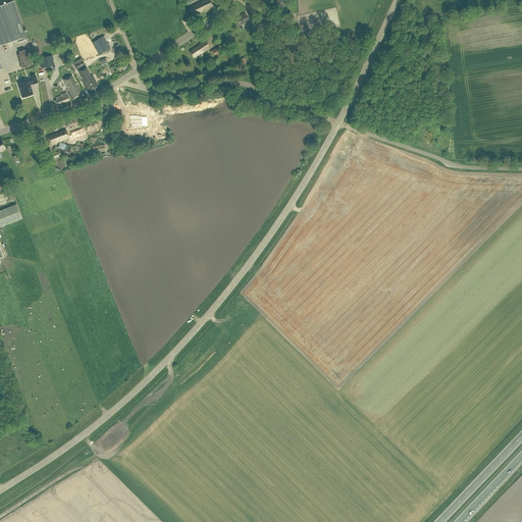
[(214,7),(210,0),(204,0),(190,7),(193,15),(204,10),(205,12),(214,7)]
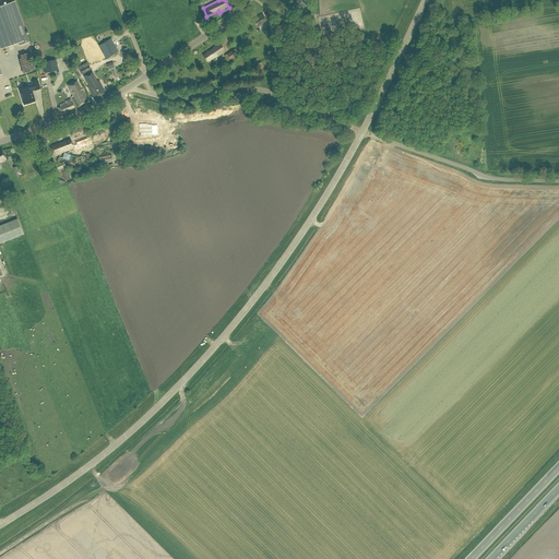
[(308,3),(302,0),(295,0),(289,10),(299,16),(308,3)]
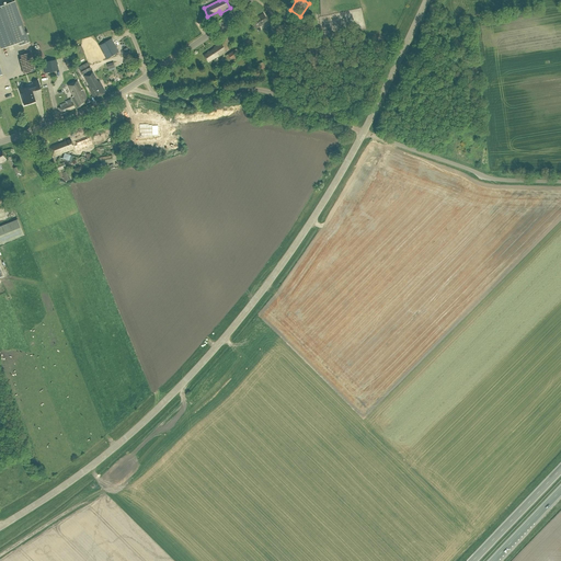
[(30,43),(14,1),(0,6),(0,48),(0,49),(18,43),(19,46),(30,43)]
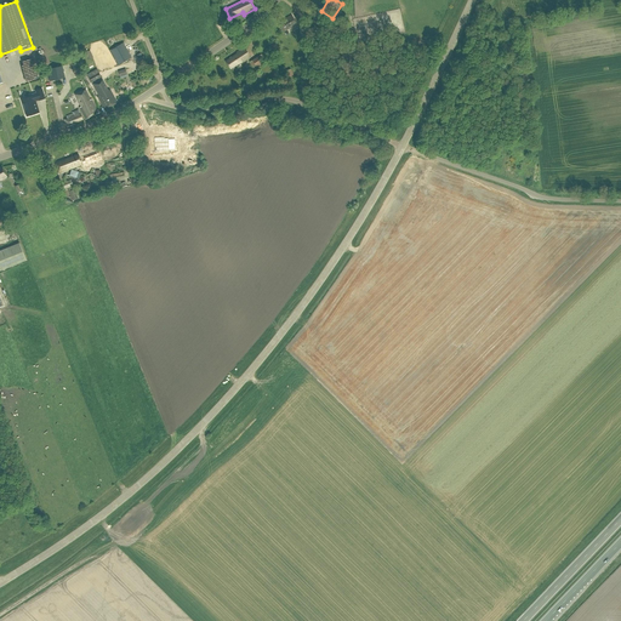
[(296,24),(291,16),(286,20),(288,21),(279,26),(284,33),(290,28),(296,24)]
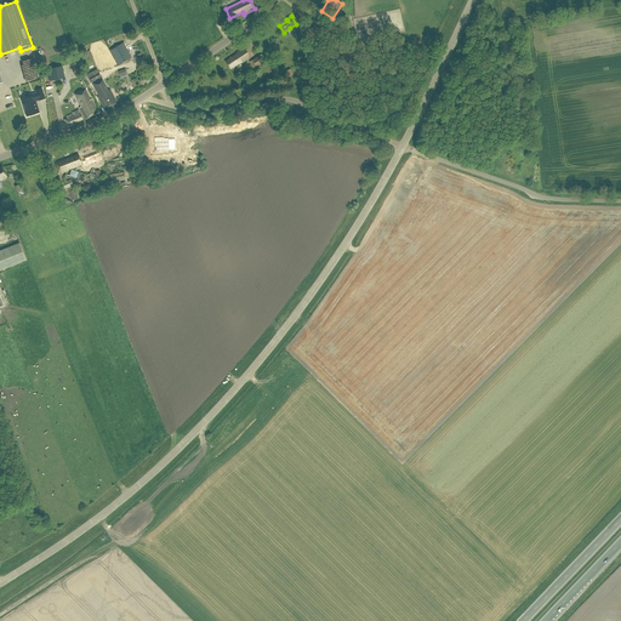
[(131,58),(124,43),(109,51),(118,66),(131,58)]
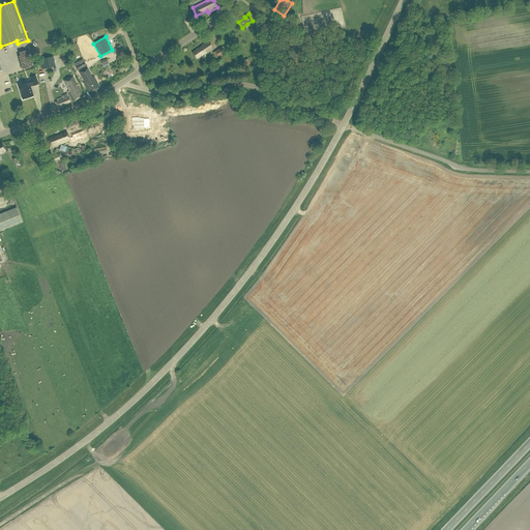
[(213,50),(208,41),(202,46),(202,47),(193,53),(197,59),(201,56),(202,56),(207,53),(213,50)]
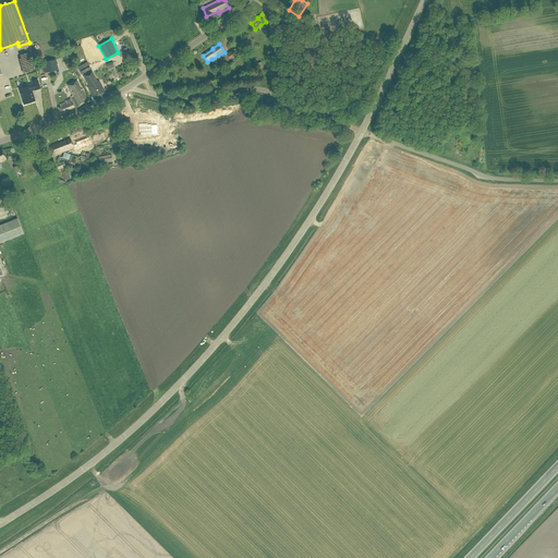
[(239,53),(235,48),(223,56),(228,61),(230,60),(231,62),(237,58),(235,56),(239,53)]
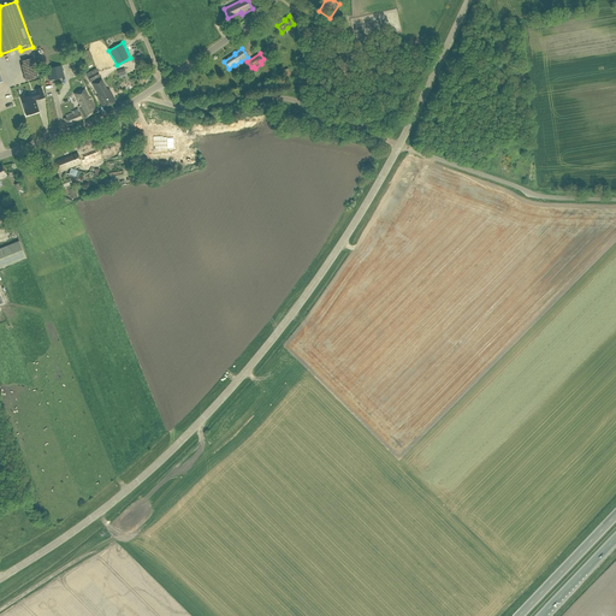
[(64,77),(61,65),(46,69),(48,81),(64,77)]
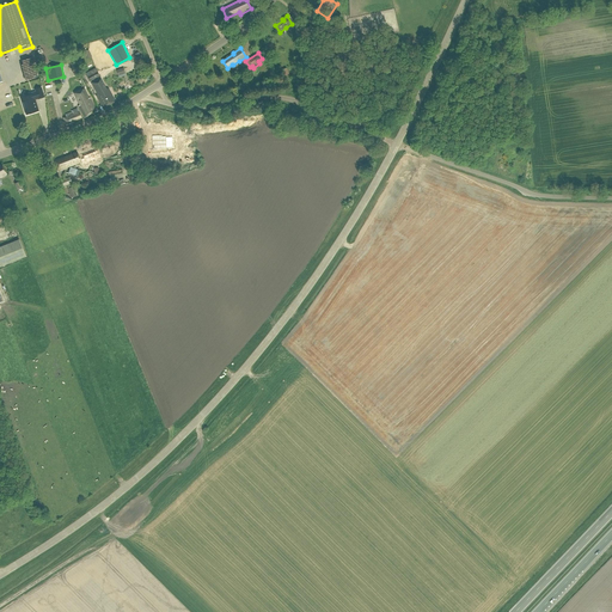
[(99,77),(97,71),(87,75),(90,81),(99,77)]
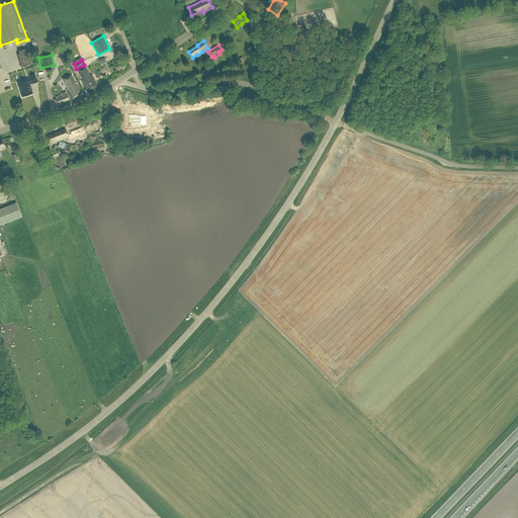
[(85,67),(77,71),(83,81),(82,81),(87,91),(97,86),(92,76),(90,76),(85,67)]
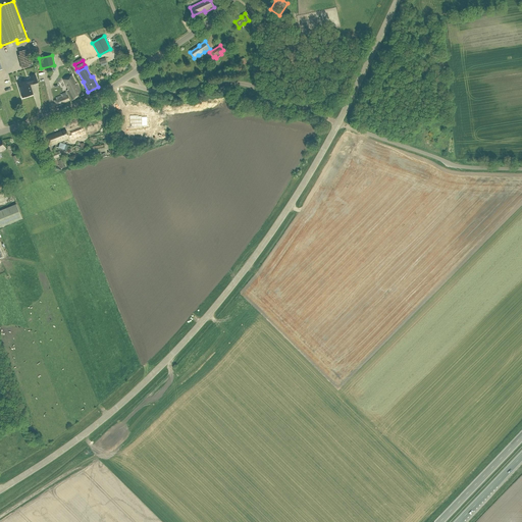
[(76,85),(72,76),(63,81),(68,91),(67,91),(71,101),(83,96),(77,85),(76,85)]
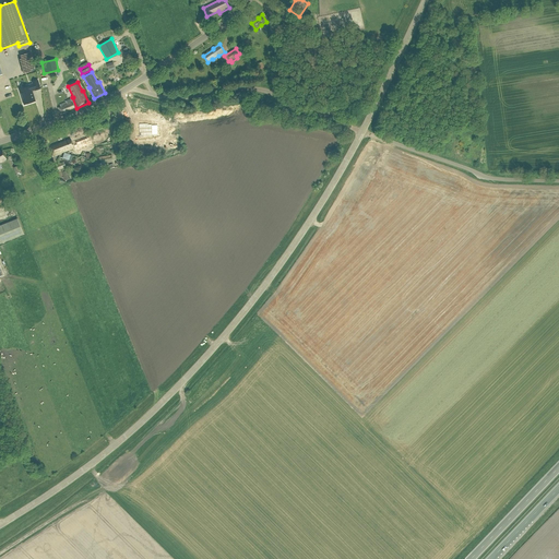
[(20,93),(24,108),(35,105),(32,94),(35,93),(35,94),(40,92),(38,83),(33,85),(34,87),(31,88),(31,90),(20,93)]
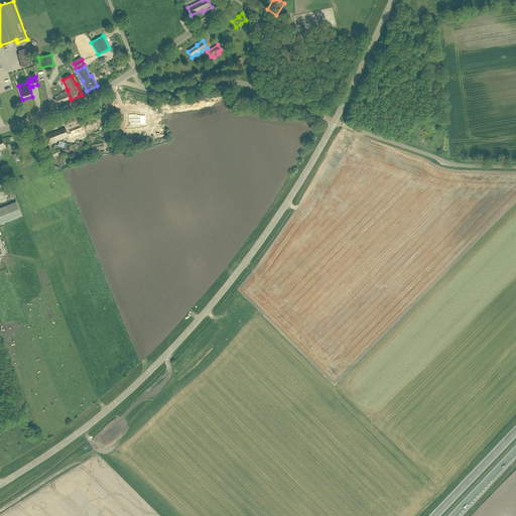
[(69,101),(67,95),(60,97),(59,95),(54,97),(55,98),(52,99),(55,106),(69,101)]
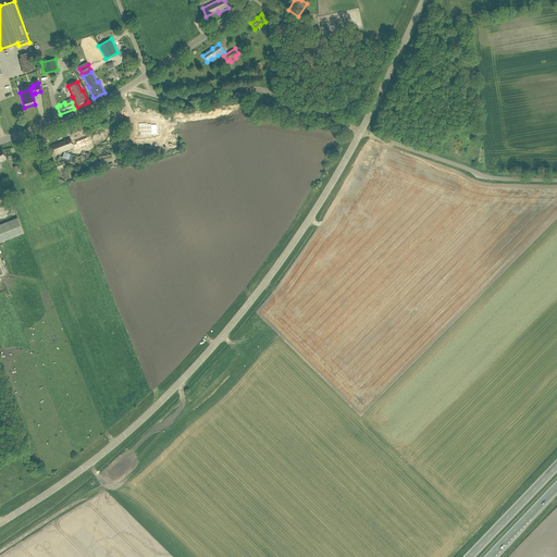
[(147,123),(138,123),(138,137),(145,136),(151,135),(157,134),(157,124),(151,124),(147,124),(147,123)]
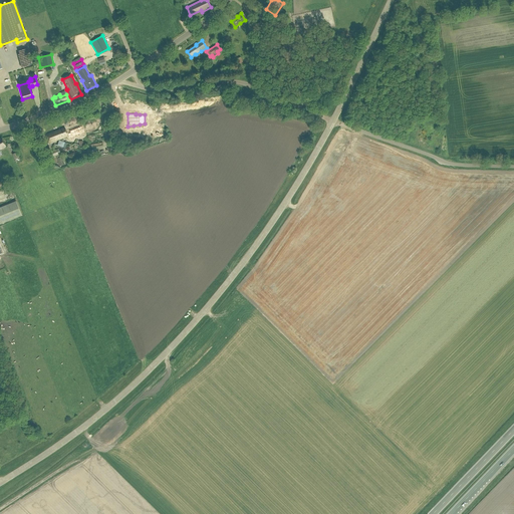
[(65,129),(56,132),(57,135),(61,134),(62,139),(67,137),(67,136),(68,136),(70,142),(73,141),(72,139),(82,135),(80,129),(70,133),(66,134),(65,129)]
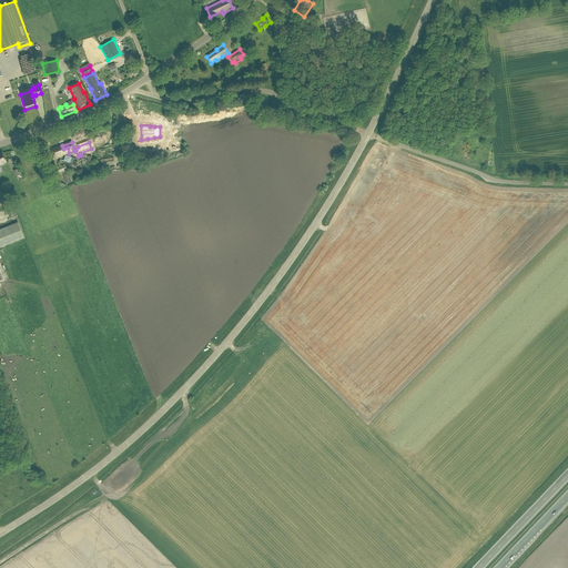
[(63,149),(62,145),(58,148),(58,146),(50,149),(53,159),(69,153),(68,148),(63,149)]
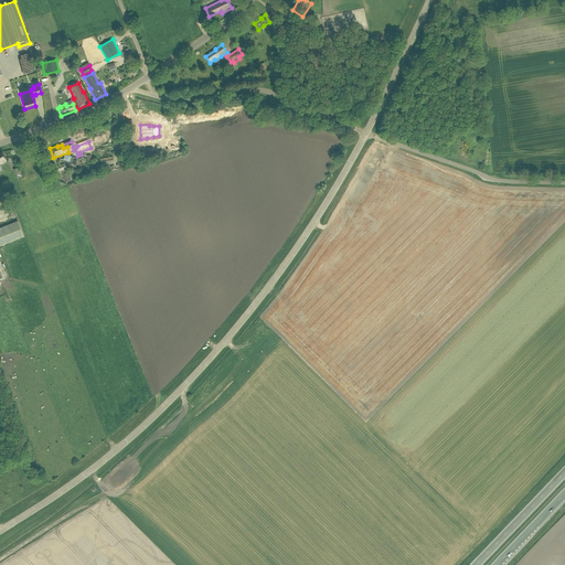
[(0,246),(23,237),(18,221),(0,227),(0,246)]
